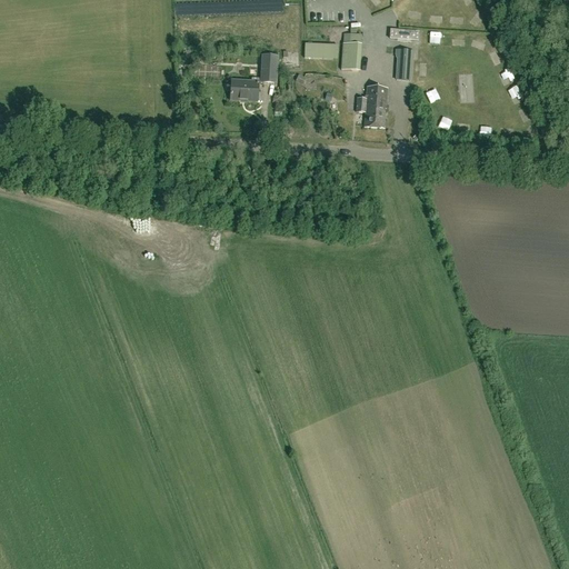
[(418,42),(419,32),(389,30),(389,40),(397,41),(397,43),(410,45),(410,41),(418,42)]
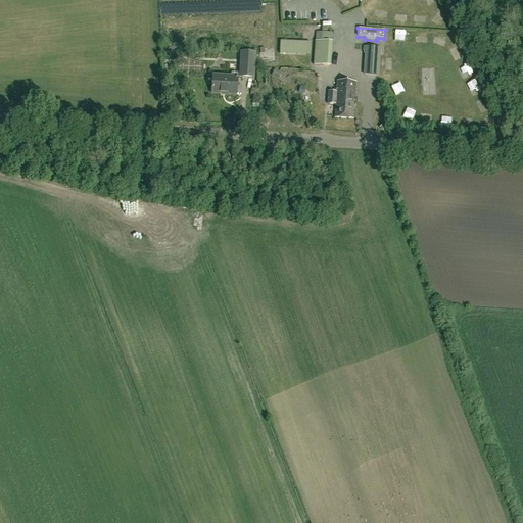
[(396,42),(408,42),(408,31),(396,30),(396,42)]
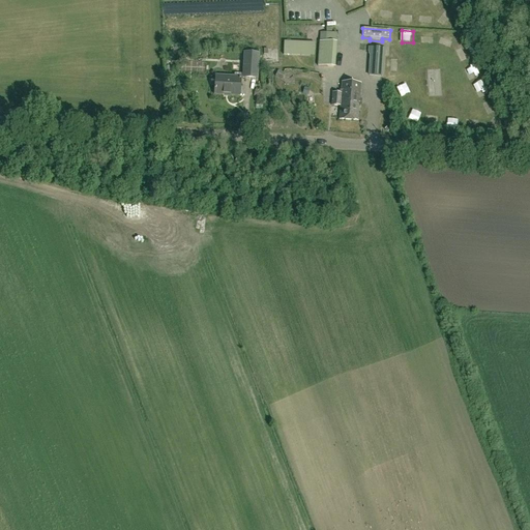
[(424,32),(424,42),(434,43),(435,32),(424,32)]
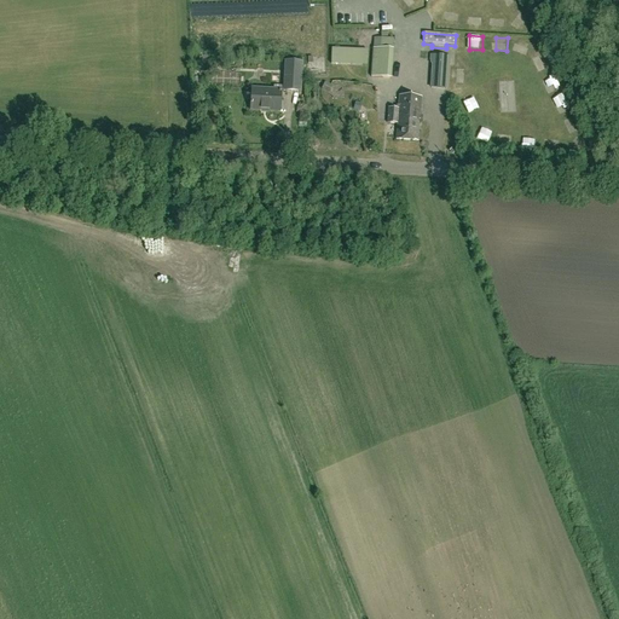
[(527,53),(531,41),(520,39),(516,51),(527,53)]
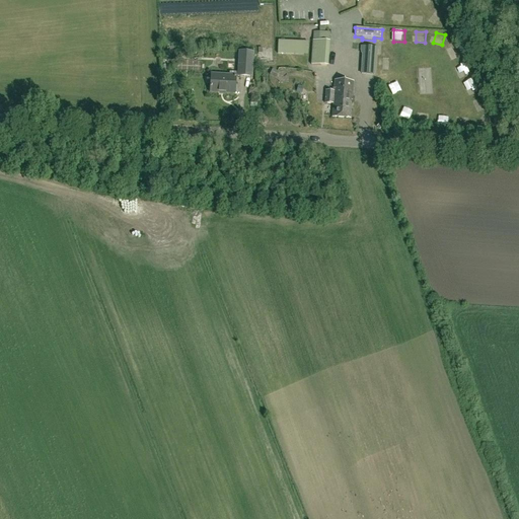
[(327,42),(327,34),(315,33),(314,41),(312,40),(310,65),(328,66),(329,42),(327,42)]
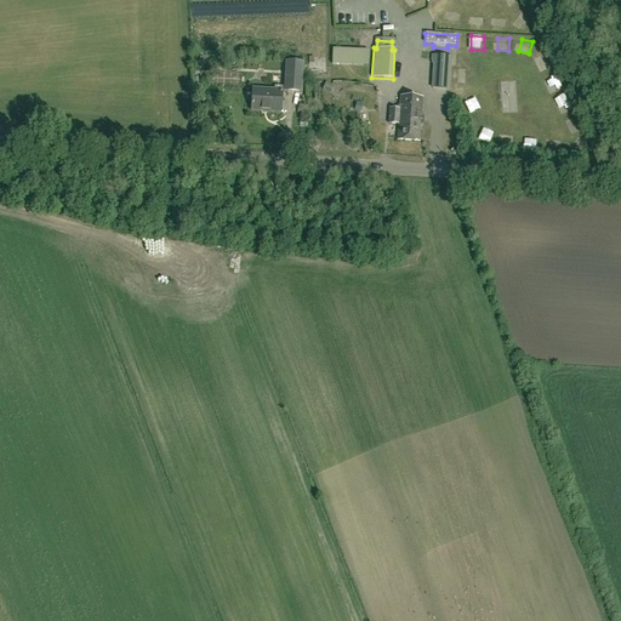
[(341,62),(369,63),(369,49),(341,47),(341,62)]
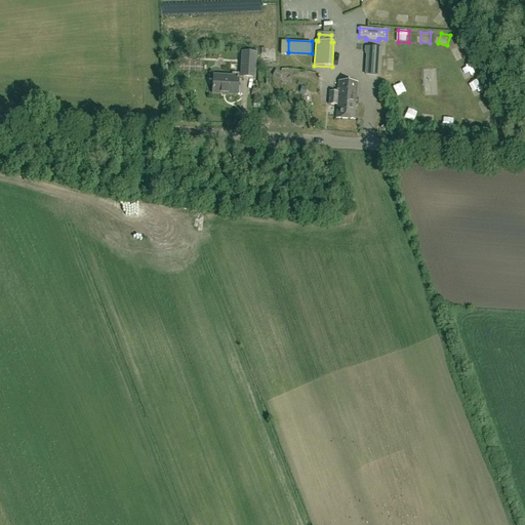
[(465,46),(455,50),(459,62),(470,57),(465,46)]
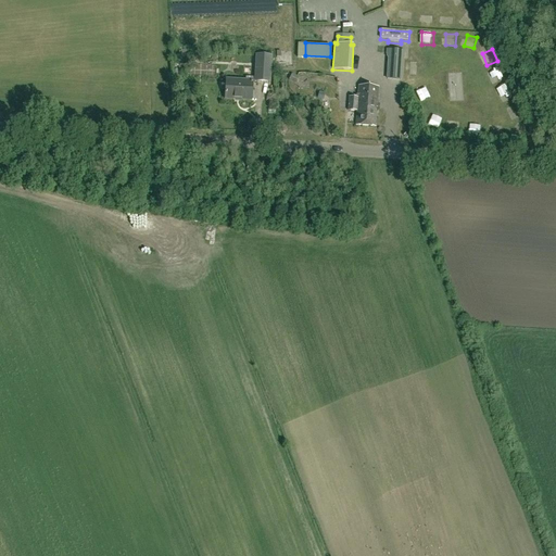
[(403,59),(404,51),(387,50),(387,57),(388,57),(386,79),(402,80),(403,59)]
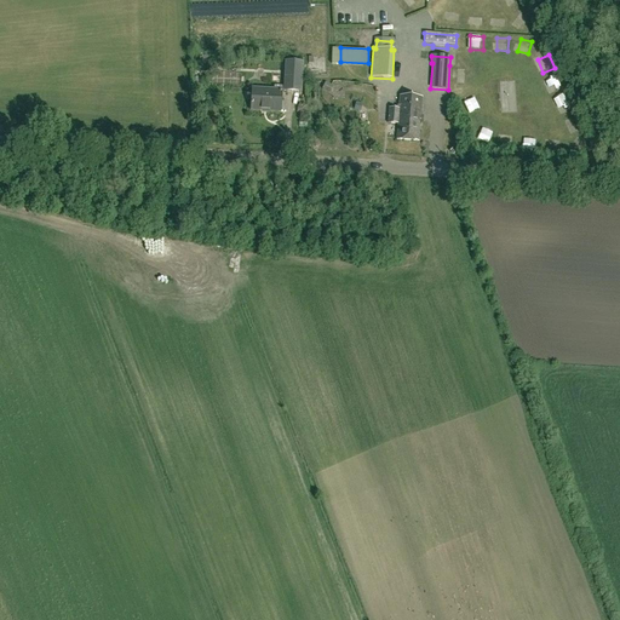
[(286,62),(283,92),(300,92),(303,63),(286,62)]
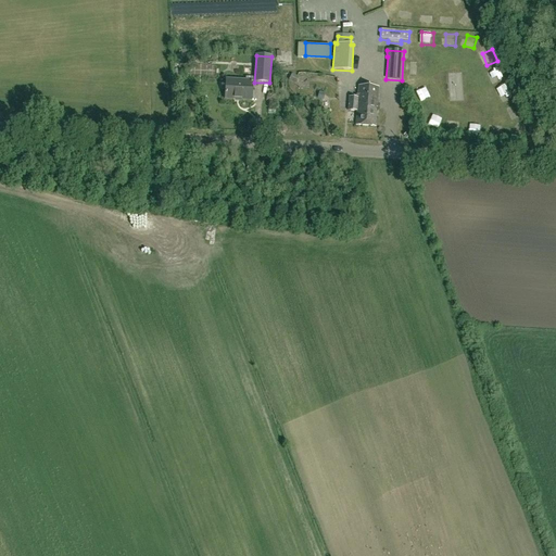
[(279,66),(293,65),(292,57),(279,57),(279,66)]
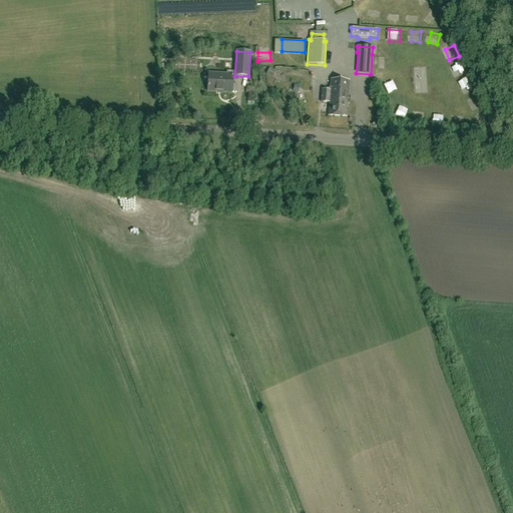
[(385,69),(385,58),(374,58),(374,69),(385,69)]
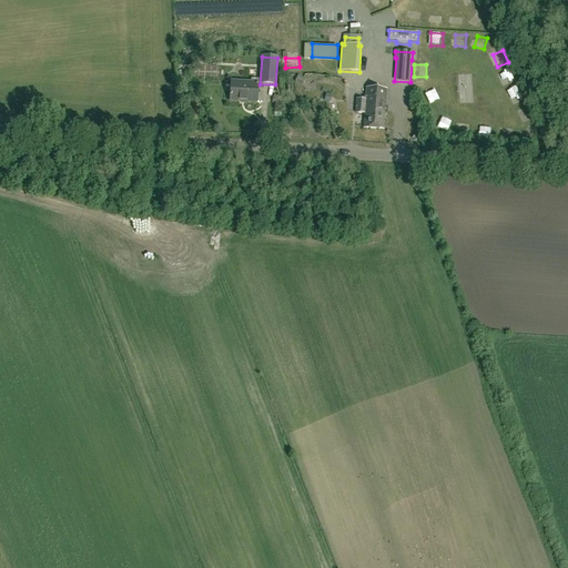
[(501,88),(515,81),(510,71),(497,78),(501,88)]
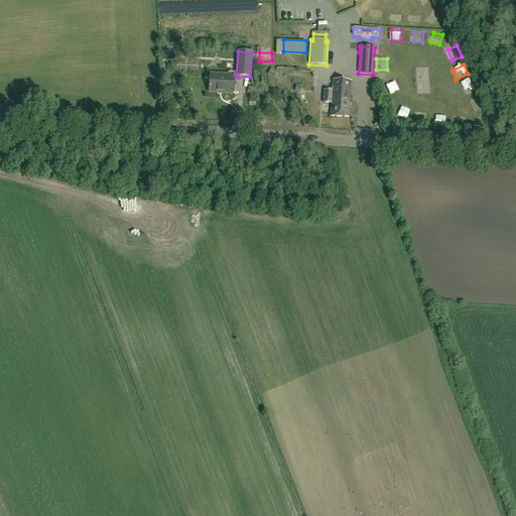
[(234,93),(234,77),(210,75),(209,92),(234,93)]
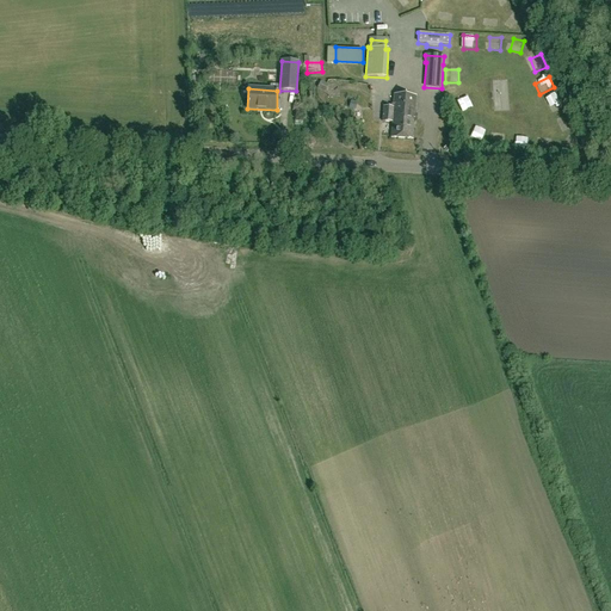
[(463,111),(475,106),(470,93),(458,99),(463,111)]
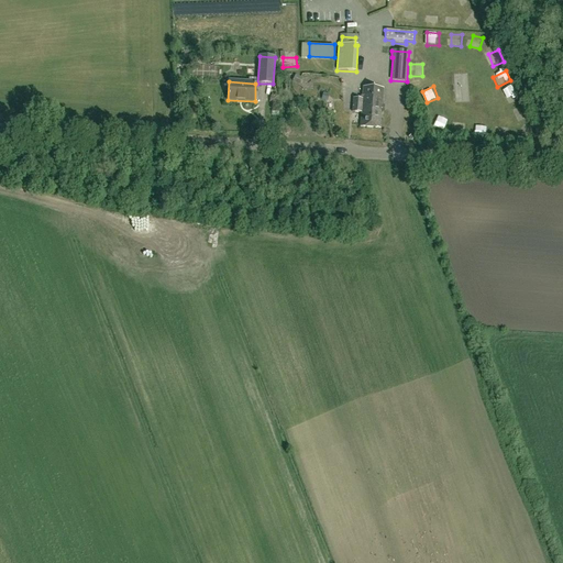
[(382,109),(383,89),(363,87),(363,99),(353,98),(352,112),(362,113),(361,128),(381,129),(382,113),(384,113),(384,109),(382,109)]
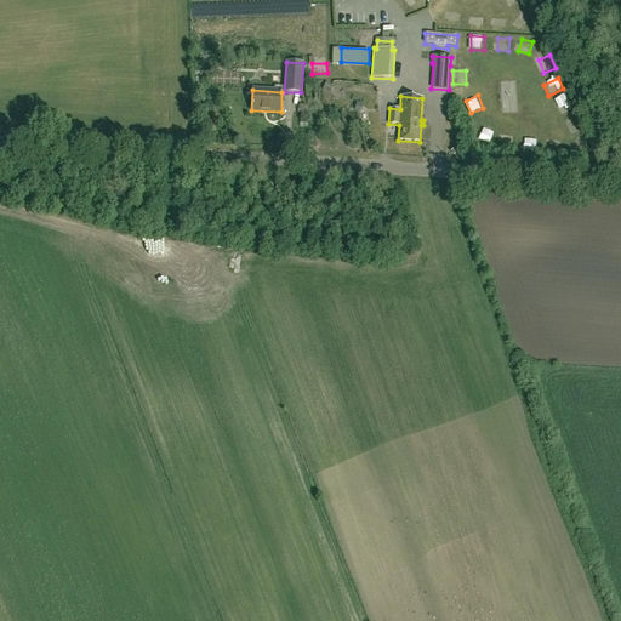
[(490,141),(493,131),(483,129),(480,137),(490,141)]
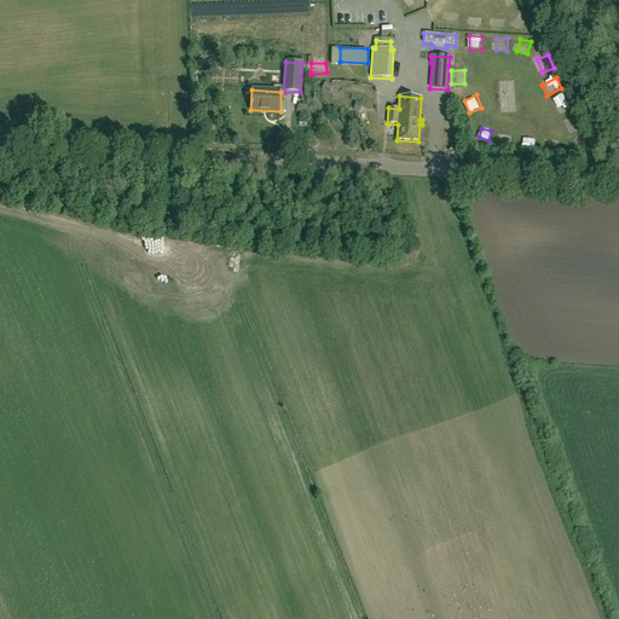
All buildings are outlined.
